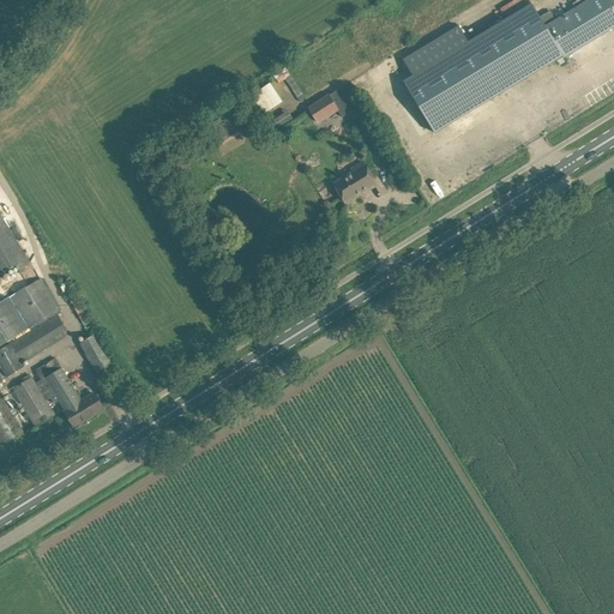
[(458,26),(403,60),(414,76),(404,82),(428,122),(434,133),(563,55),(564,58),(613,26),(613,0),(589,0),(555,20),(549,11),(540,17),(531,5),(469,43),(458,26)]
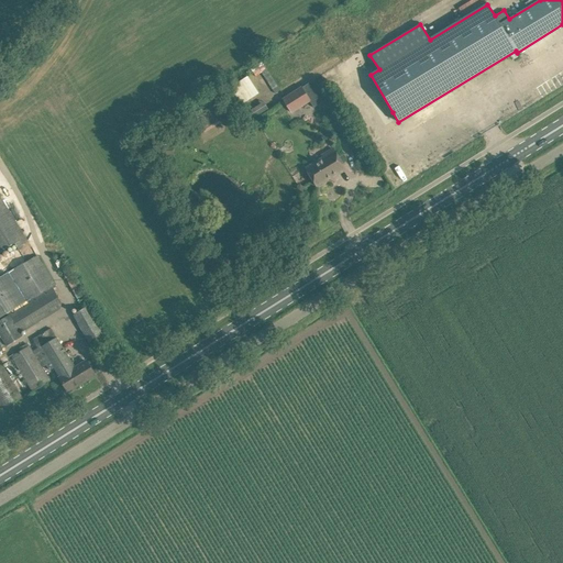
[(230,88),(242,106),(260,94),(247,76),(230,88)]
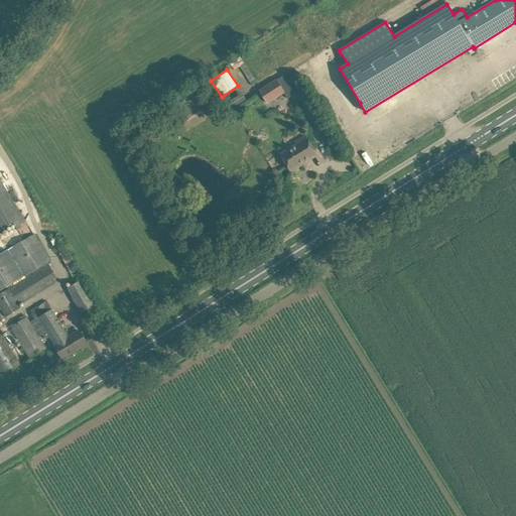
[(288,73),(277,80),(284,93),(287,99),(299,91),(288,73)]
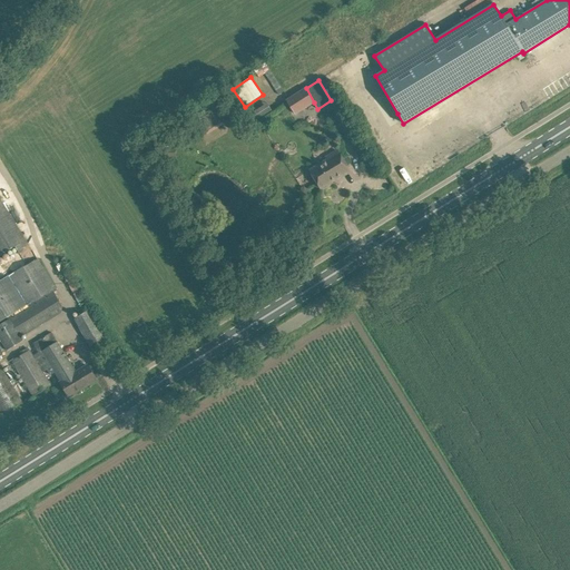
[(305,87),(285,99),(295,115),(314,102),(306,88),(305,87)]
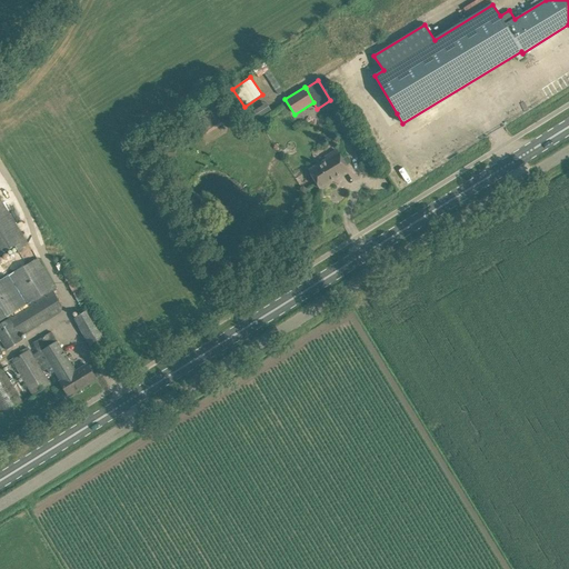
[(259,117),(272,110),(267,101),(255,108),(259,117)]
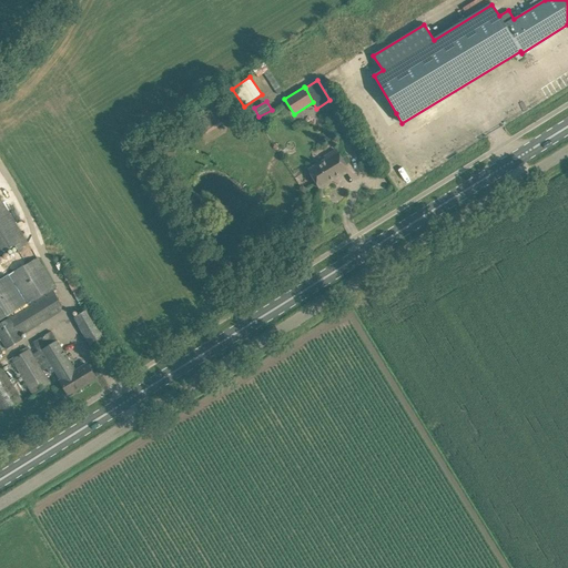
[(348,170),(343,161),(336,150),(325,156),(327,160),(310,171),(320,188),(348,170)]
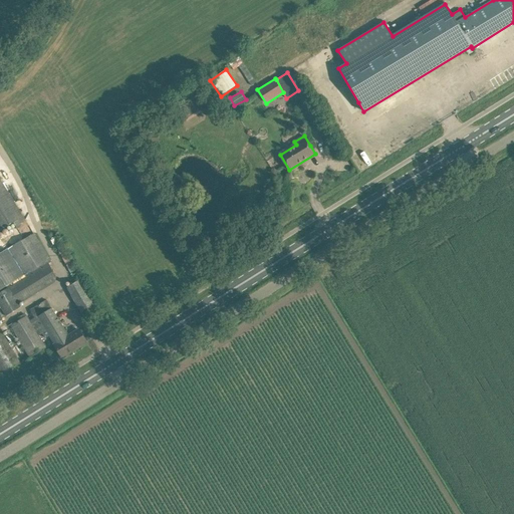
[(0,230),(13,222),(17,229),(21,226),(20,224),(26,220),(0,178),(0,230)]
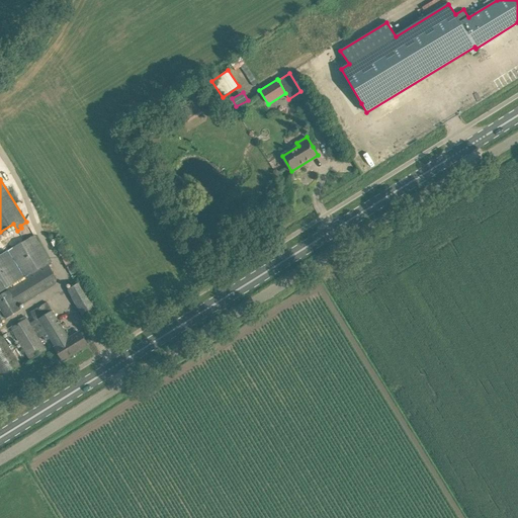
[(0,377),(10,371),(14,369),(20,366),(15,357),(0,333),(0,332),(0,309),(6,319),(21,309),(20,307),(56,284),(58,278),(52,268),(50,265),(51,265),(53,264),(34,234),(29,237),(10,249),(0,255),(0,377)]
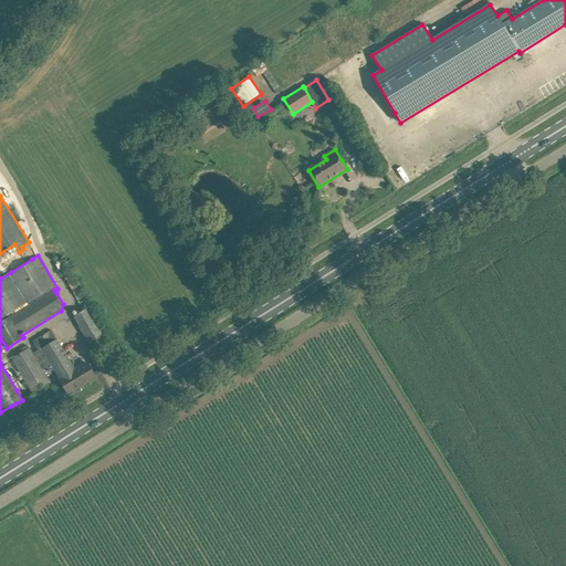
[(63,272),(75,295),(80,293),(67,270),(63,272)]
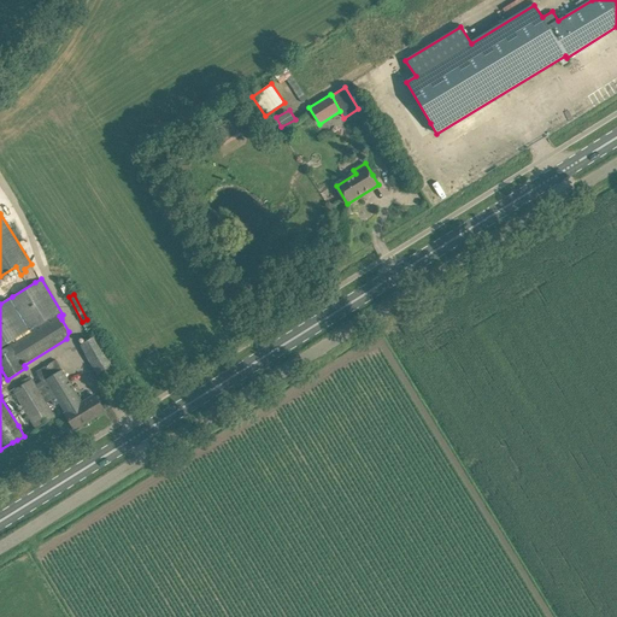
[(80,342),(105,385),(119,376),(94,334),(80,342)]
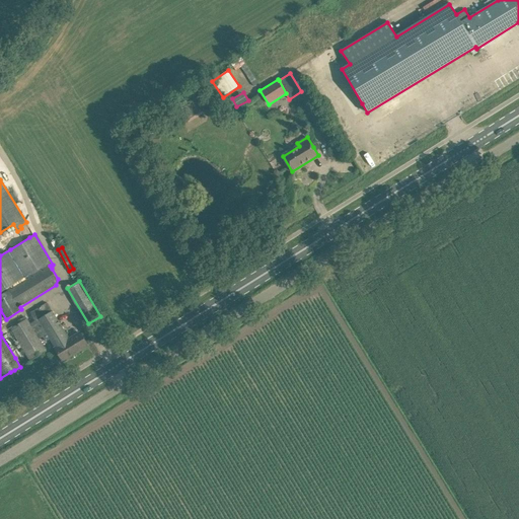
[(30,360),(46,351),(39,339),(43,337),(46,342),(50,339),(56,348),(55,348),(63,361),(87,346),(79,331),(69,338),(48,302),(30,313),(34,320),(29,323),(25,316),(14,323),(15,325),(11,328),(30,360)]
